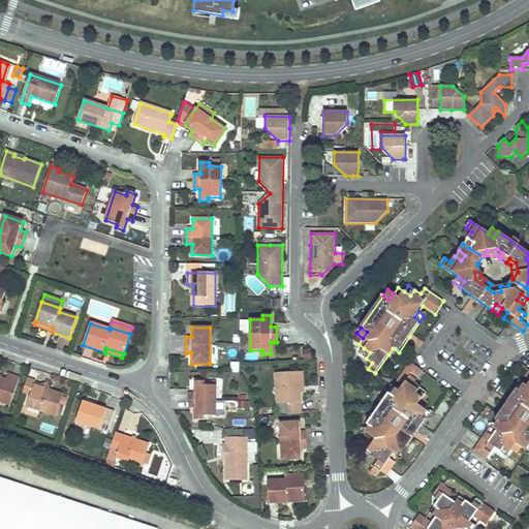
[(366,359),(370,352),(364,348),(360,354),(366,359)]
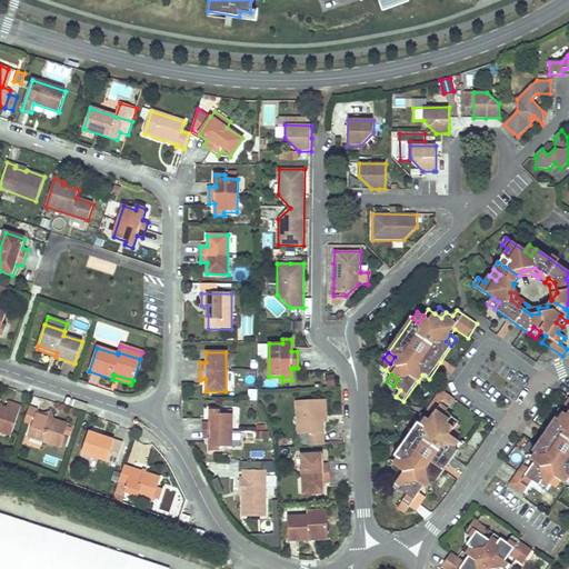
[(429,379),(422,375),(418,381),(425,386),(429,379)]
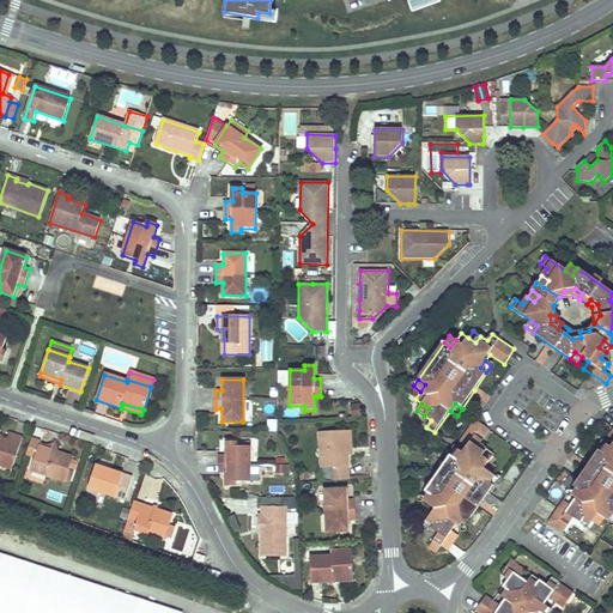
[(479,445),(490,431),(475,420),(460,442),(467,448),(462,454),(457,461),(450,456),(425,492),(431,498),(426,504),(434,510),(429,517),(436,522),(431,529),(438,534),(429,548),(436,553),(441,546),(448,551),(459,536),(451,532),(456,525),(461,517),(468,522),(493,486),(486,481),(491,474),(496,467),(489,462),(481,457),(486,450),(479,445)]
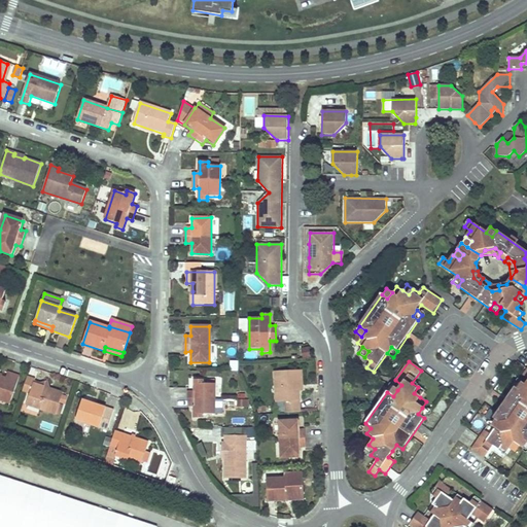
[(526,369),(522,376),(526,378),(526,381),(524,386),(520,391),(514,387),(505,399),(499,409),(492,418),(498,422),(494,428),(490,434),(484,430),(470,449),(484,458),(493,446),(498,450),(503,444),(510,448),(516,452),(520,446),(524,440),(526,442),(526,369)]
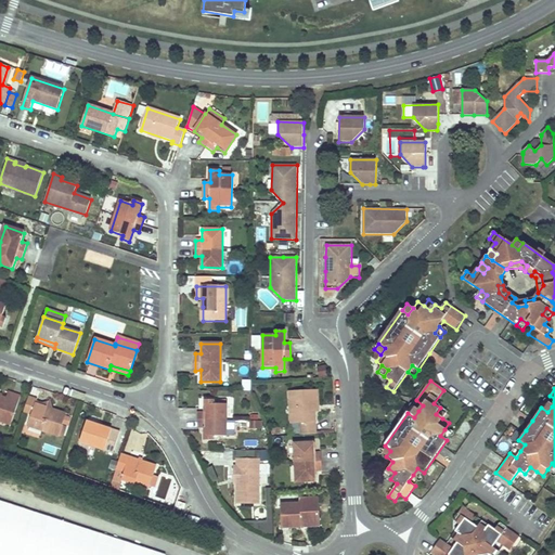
[(299,424),(300,435),(315,435),(314,413),(314,408),(318,407),(318,399),(318,391),(288,392),(291,424),(299,424)]
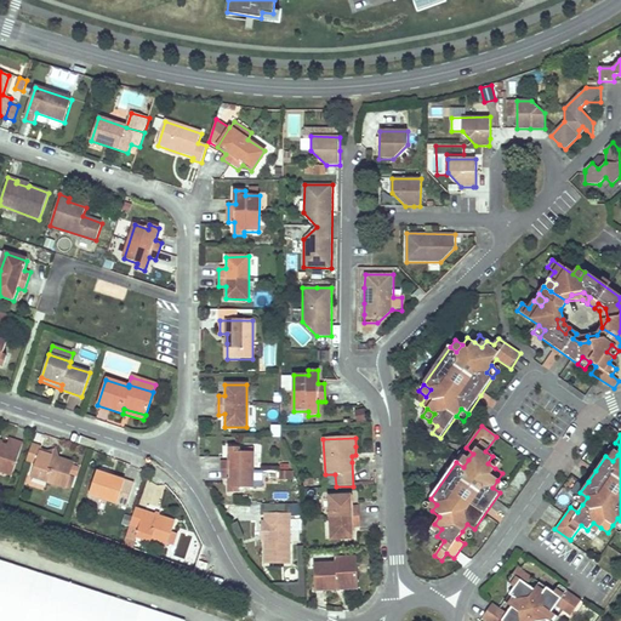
[(22,446),(7,442),(5,449),(0,446),(0,468),(13,473),(22,446)]
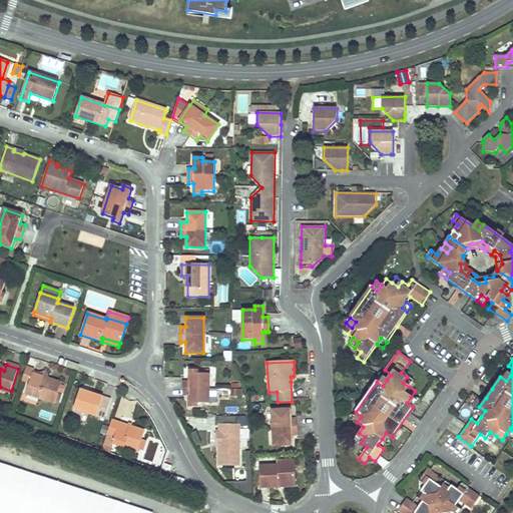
[(26,368),(22,381),(29,384),(26,394),(54,403),(61,383),(49,379),(33,374),(34,372),(34,370),(26,368)]
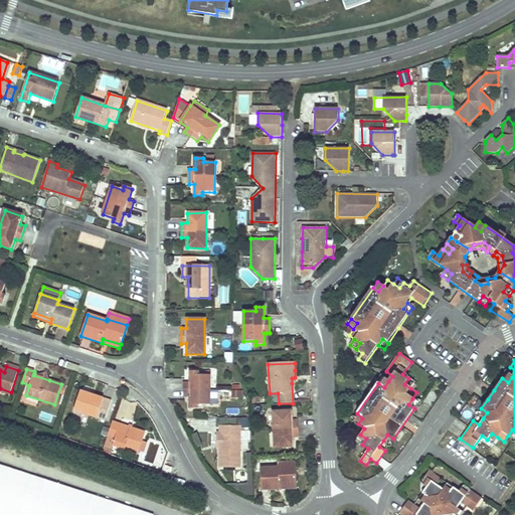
[(185,398),(190,398),(190,409),(198,409),(198,405),(210,405),(210,376),(199,375),(199,372),(191,372),(190,383),(185,383),(185,398)]
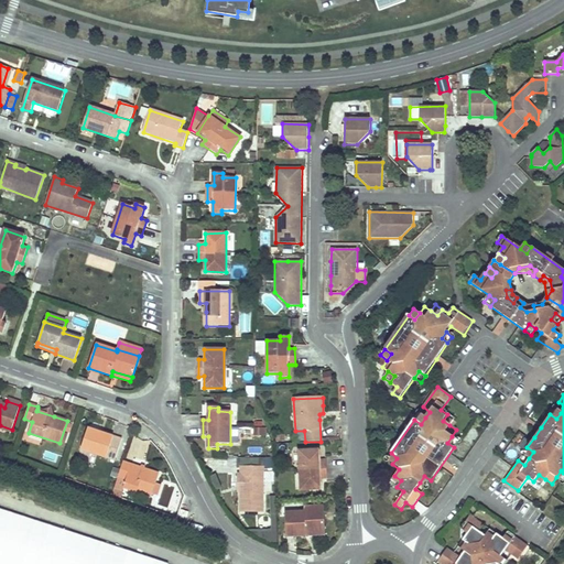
[(556,419),(561,413),(554,409),(550,414),(556,419)]
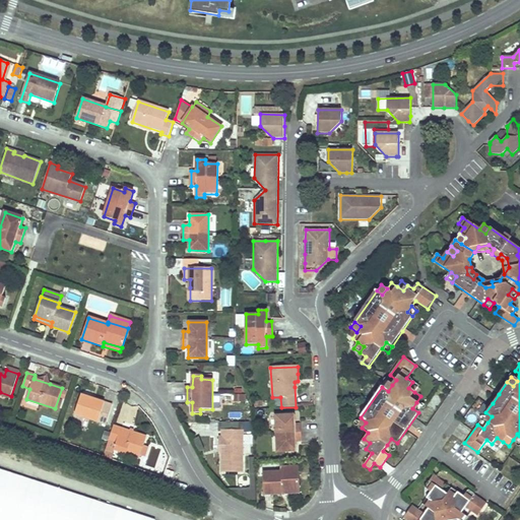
[(392,385),(386,381),(382,387),(388,391),(392,385)]
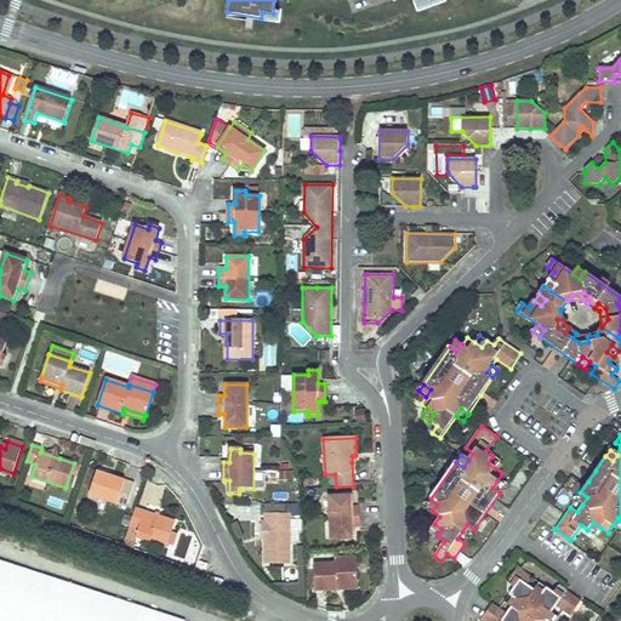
[(495,468),(501,461),(493,456),(488,463),(495,468)]
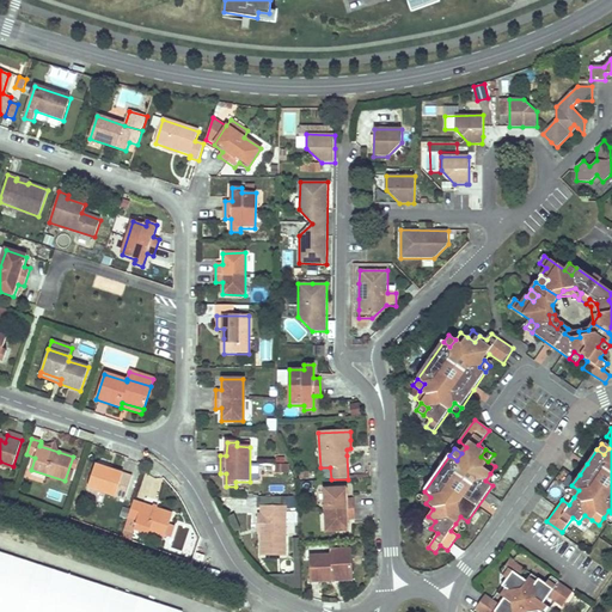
[(124,500),(133,477),(95,464),(87,488),(124,500)]
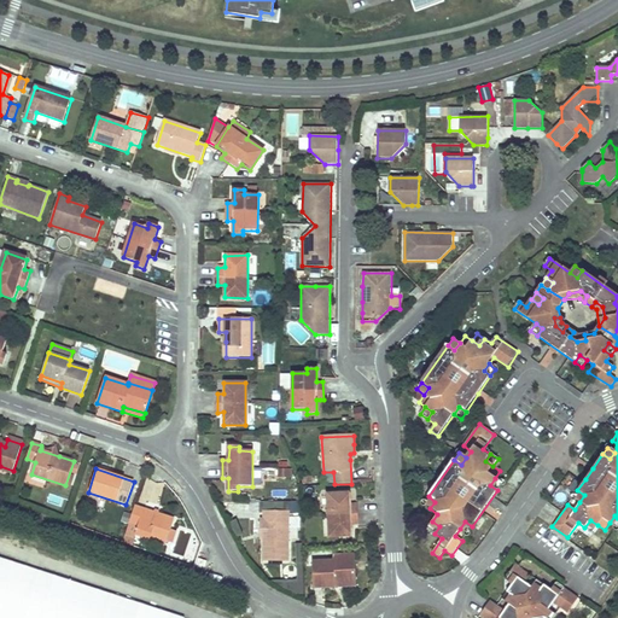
[(490,485),(497,490),(502,483),(495,478),(490,485)]
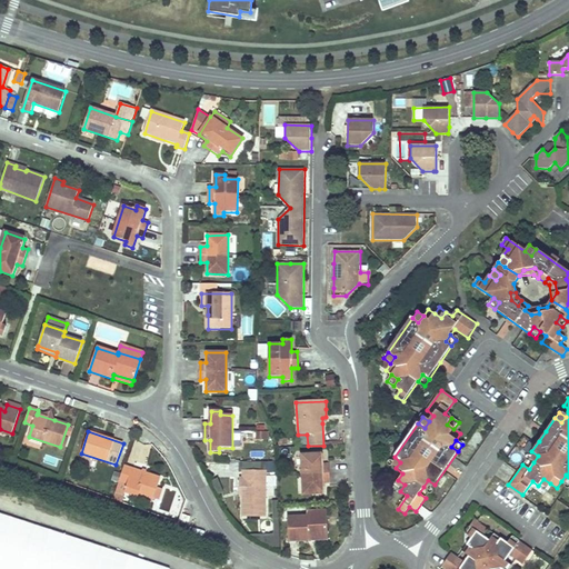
[(533,462),(538,456),(531,451),(527,458),(533,462)]
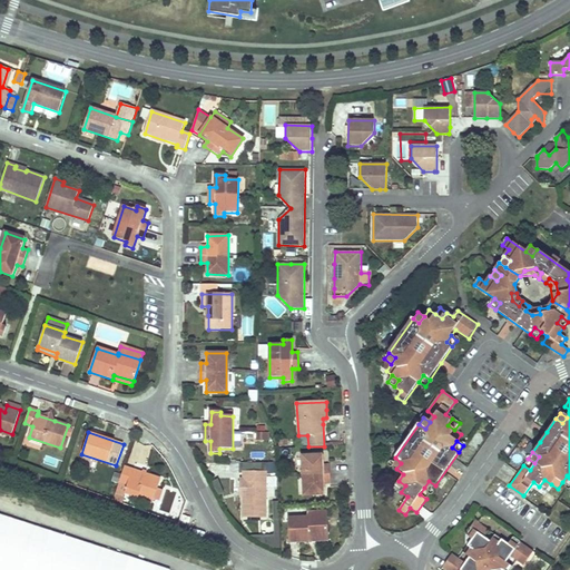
[(324,468),(323,457),(303,458),(305,497),(325,495),(325,484),(331,484),(330,468),(324,468)]
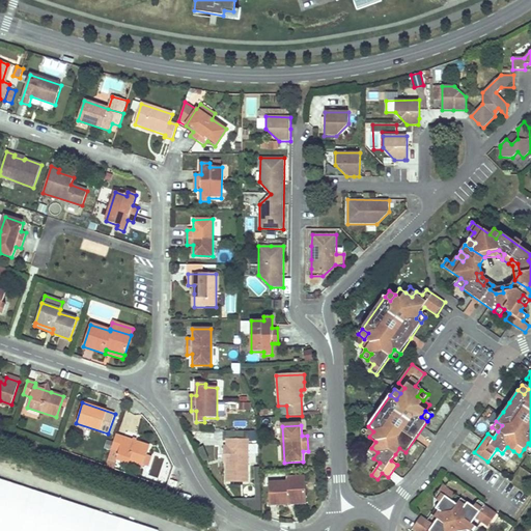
[(373,431),(368,426),(363,432),(369,437),(373,431)]
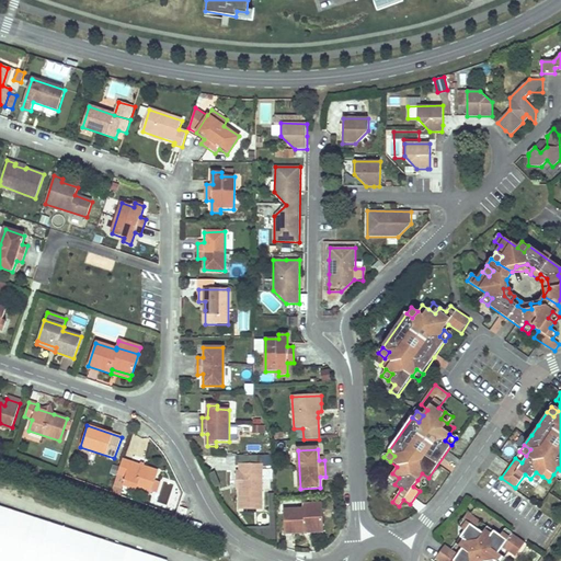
[(125,478),(123,485),(151,494),(158,471),(123,459),(117,476),(125,478)]
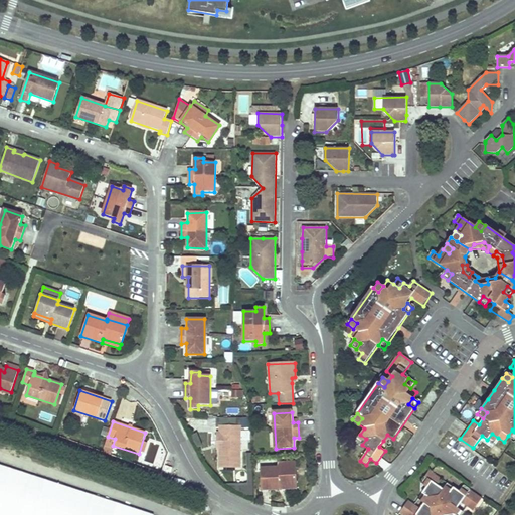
[(219,468),(240,468),(240,426),(219,426),(219,434),(217,434),(217,445),(219,446),(219,450),(219,468)]
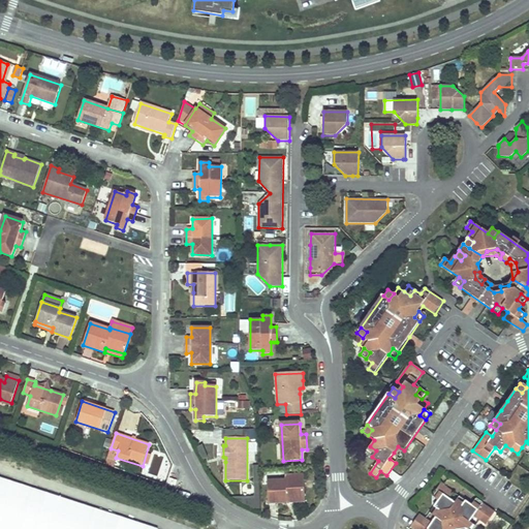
[(196,446),(199,460),(207,458),(204,445),(196,446)]
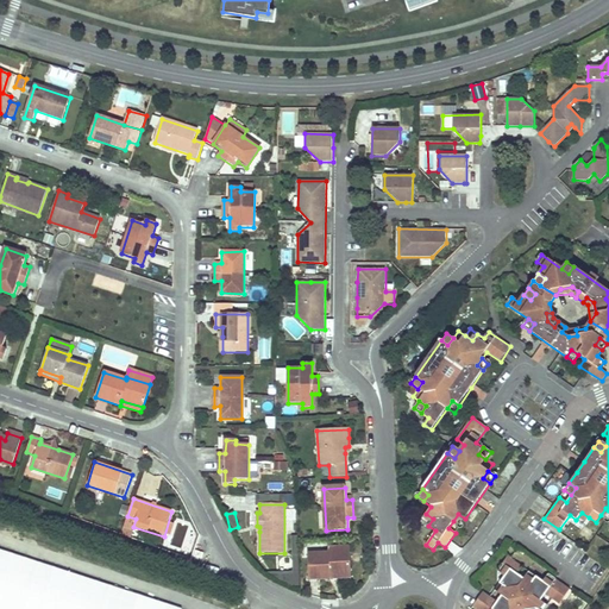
[(584,525),(589,518),(582,513),(576,520),(584,525)]
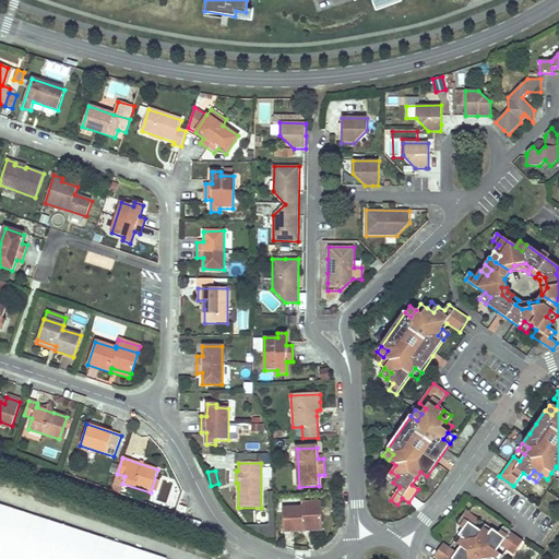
[(397,476),(391,472),(387,478),(393,483),(397,476)]
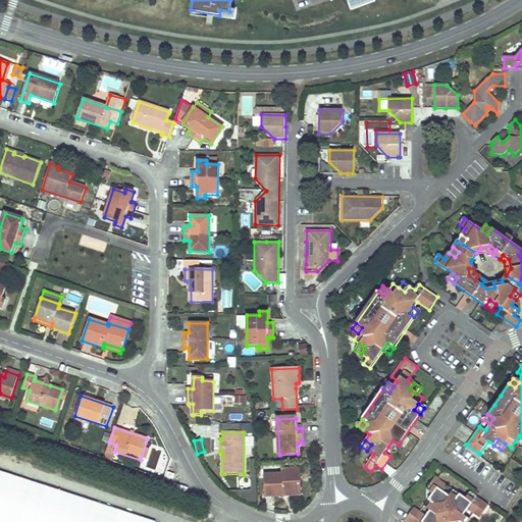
[(388,447),(395,451),(399,445),(393,440),(388,447)]
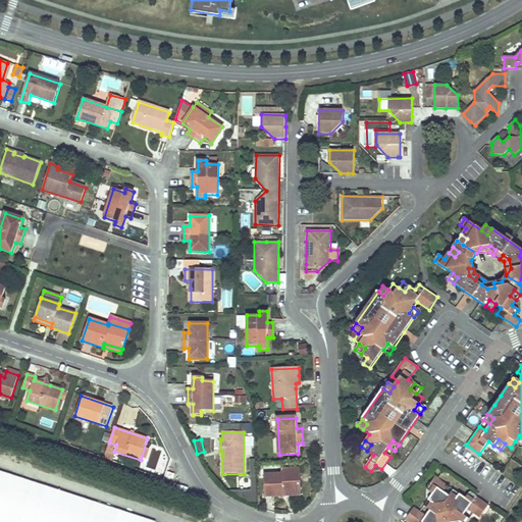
[(106,452),(104,458),(112,461),(114,455),(106,452)]
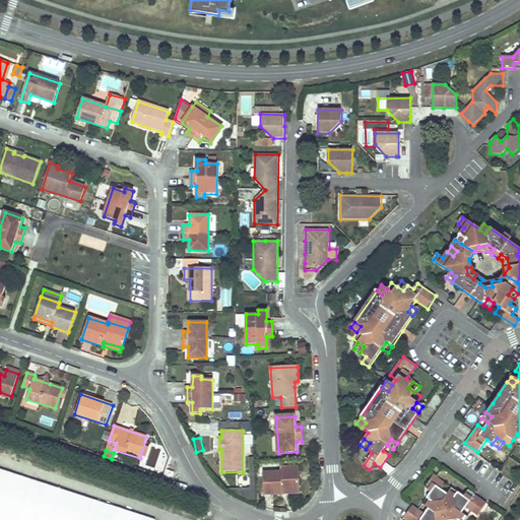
[(280,472),(263,473),(264,495),(282,494),(282,491),(300,490),(299,467),(289,467),(280,468),(280,472)]
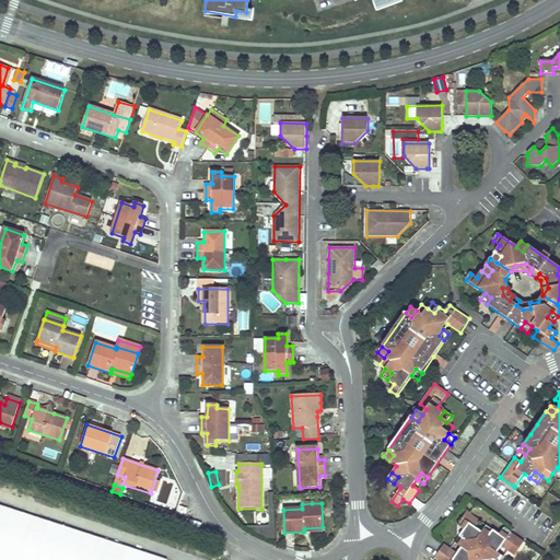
[(137,559),(140,552),(0,506),(0,559),(137,559)]
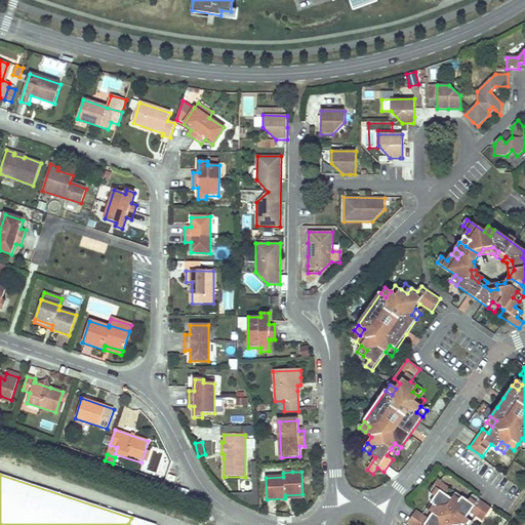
[(463,524),(462,524),(467,518),(470,513),(482,520),(491,508),(488,507),(481,501),(478,499),(472,494),(468,500),(461,496),(457,502),(451,498),(446,494),(450,488),(437,479),(429,492),(435,496),(431,502),(436,507),(432,513),(429,518),(416,511),(410,519),(407,523),(410,524),(463,524)]
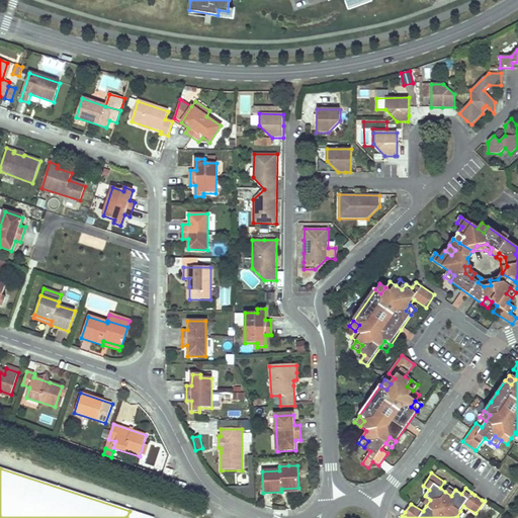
[(445,492),(451,496),(455,490),(449,486),(445,492)]
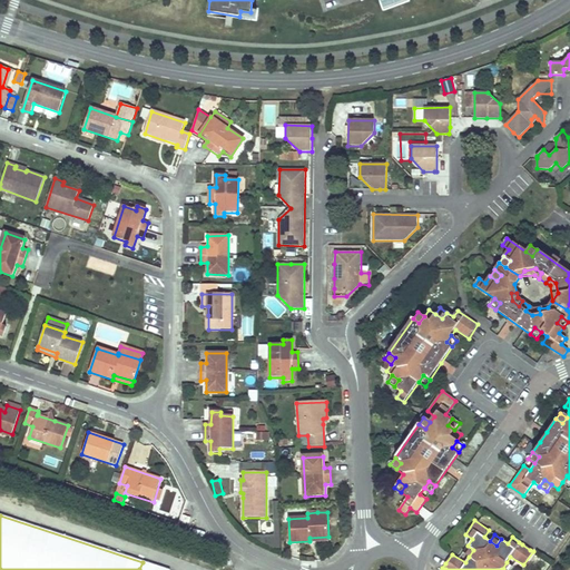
[(469,557),(473,550),(468,546),(463,551),(469,557)]
